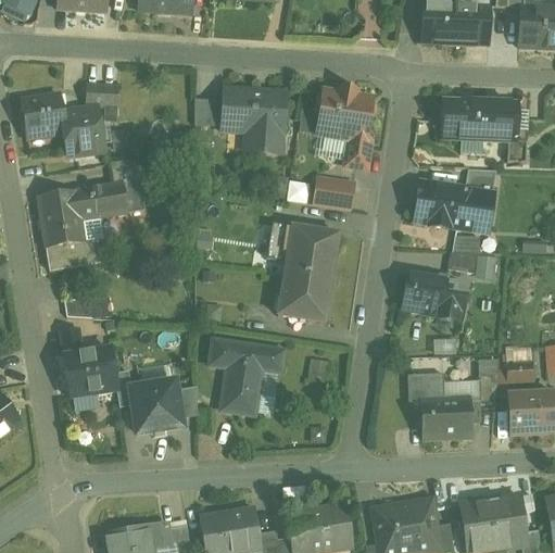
[(32,22),(42,0),(7,0),(3,10),(32,22)]
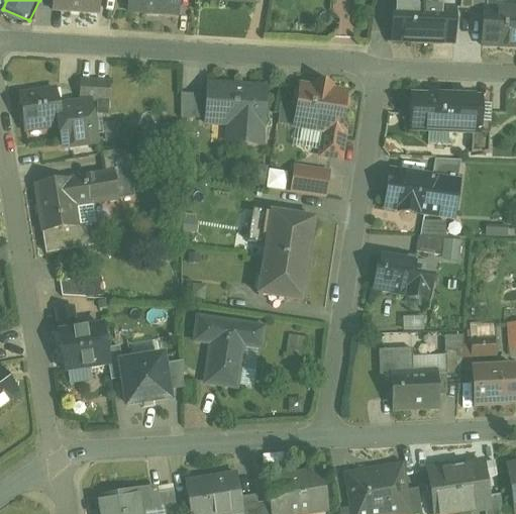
[(53,0),(52,8),(54,8),(54,7),(77,9),(77,10),(98,11),(98,0),(53,0)]
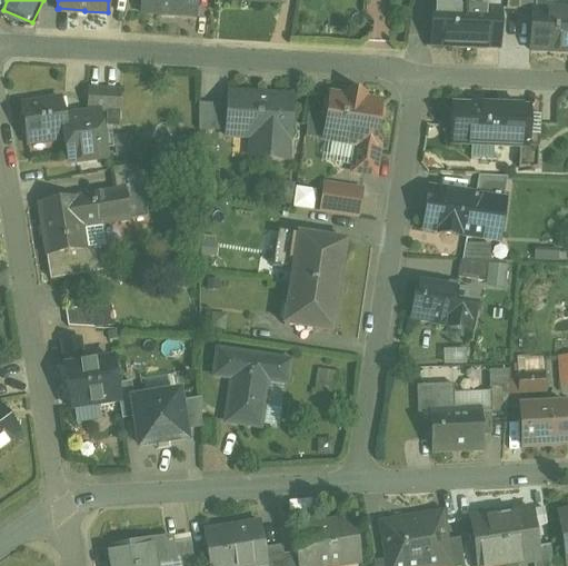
[(140,0),(140,10),(141,10),(193,13),(193,15),(196,15),(196,0),(140,0)]
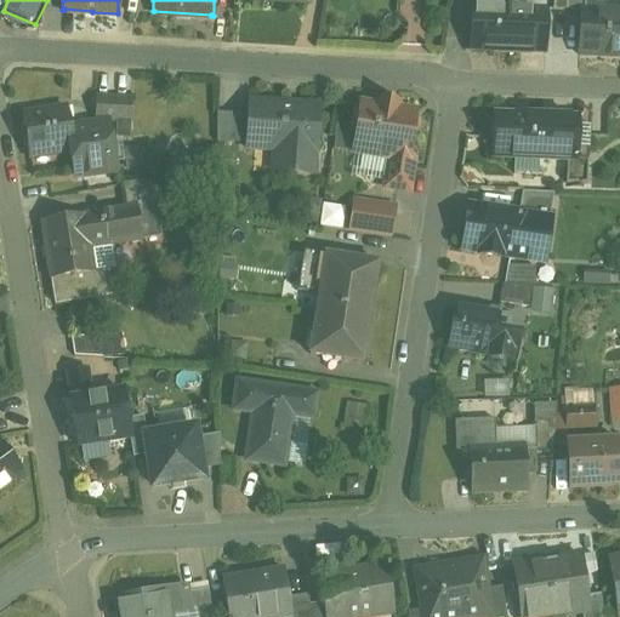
[(494,0),(494,5),(472,4),(470,49),(491,49),(491,50),(545,52),(546,7),(517,6),(517,0),(494,0)]
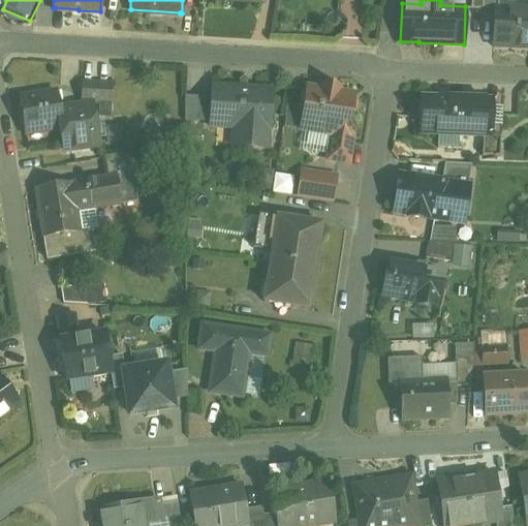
[(470,0),(470,7),(483,9),(484,0),(470,0)]
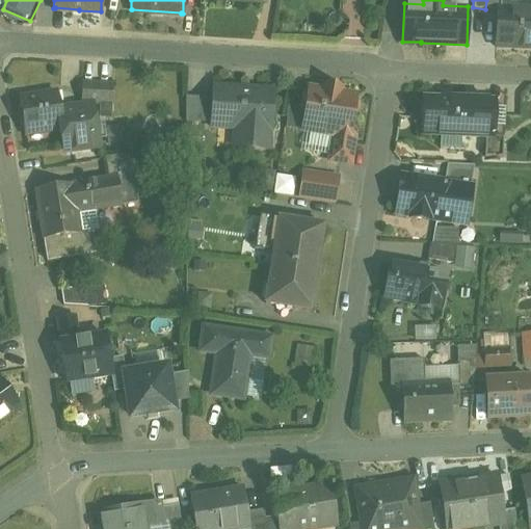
[(486,0),(485,9),(496,10),(497,9),(500,9),(500,0),(486,0)]
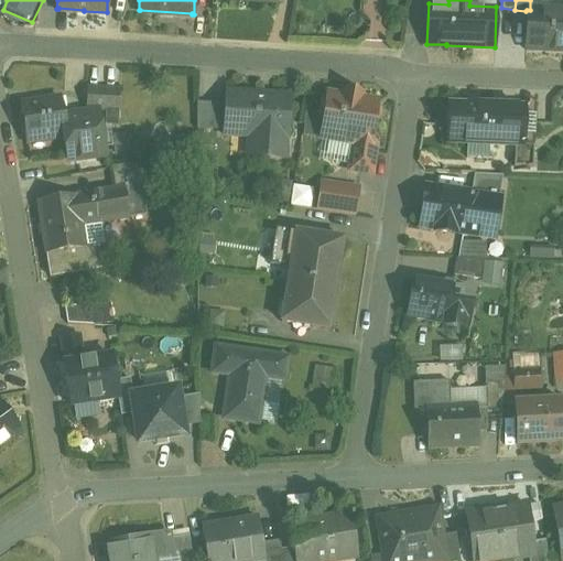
[(562,10),(530,10),(527,10),(526,11),(524,49),(562,49),(562,10)]
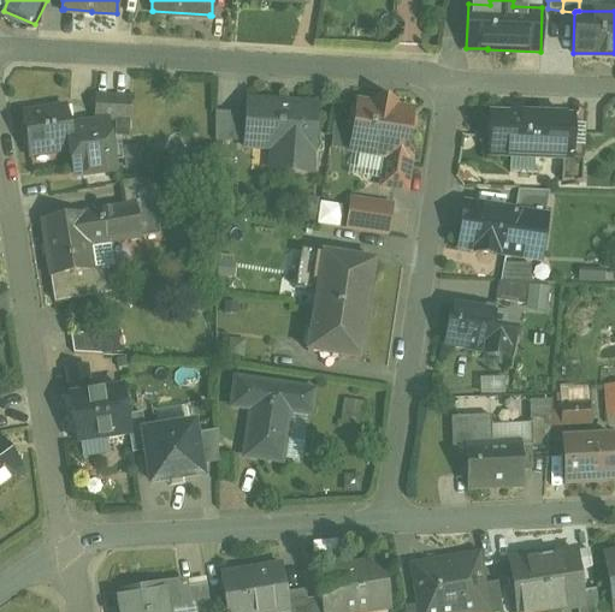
[(130,96),(95,94),(94,116),(129,118),(130,96)]
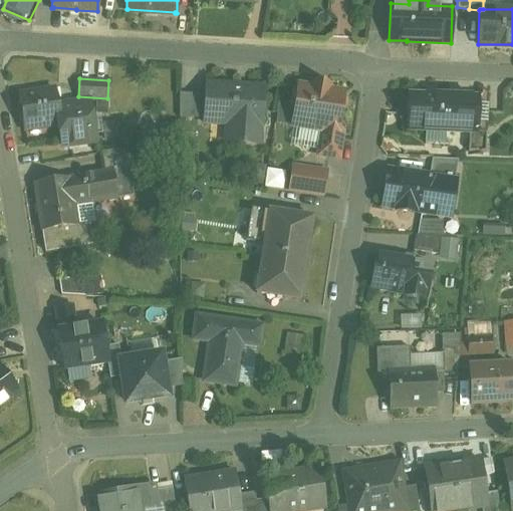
[(328,83),(313,81),(312,86),(298,84),(292,89),(290,103),(298,114),(296,125),(322,130),(318,154),(337,156),(341,131),(336,130),(339,108),(345,104),(346,96),(342,90),(327,88),(328,83)]
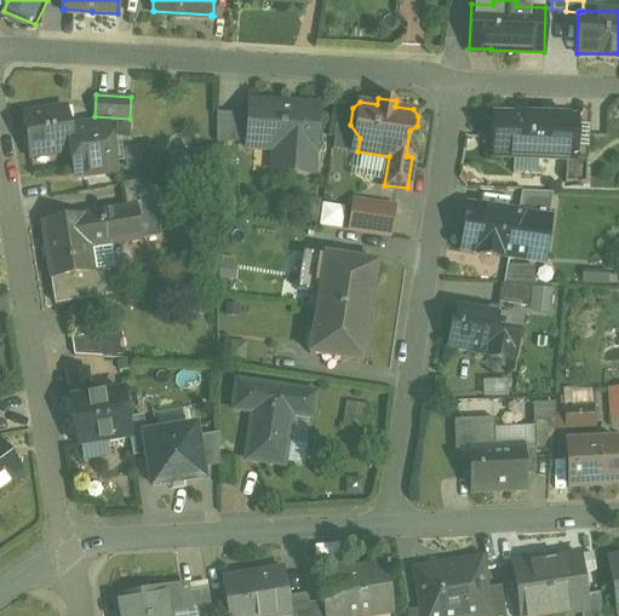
[(287,102),(250,99),(248,111),(247,140),(247,145),(288,148),(287,170),(313,172),(316,107),(287,105),(287,102)]
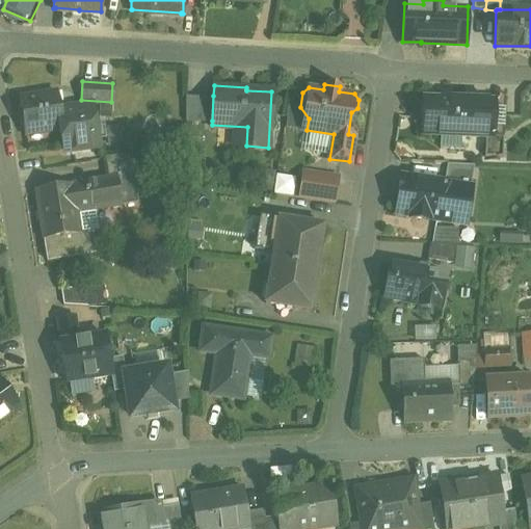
[(91,104),(59,108),(56,89),(20,96),(26,133),(28,133),(28,131),(59,126),(59,128),(60,128),(64,149),(98,143),(91,104)]
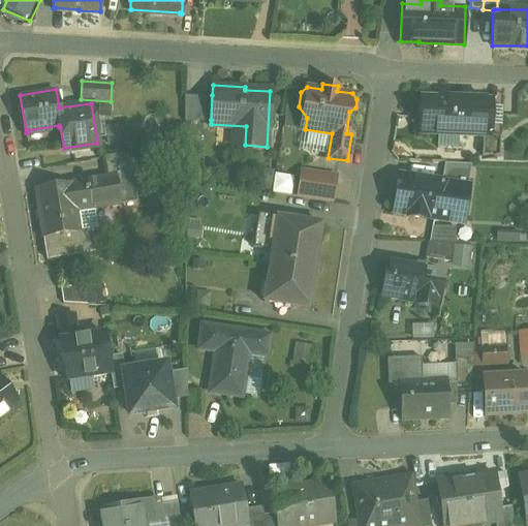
[(212,95),(184,94),(184,119),(211,120),(212,95)]
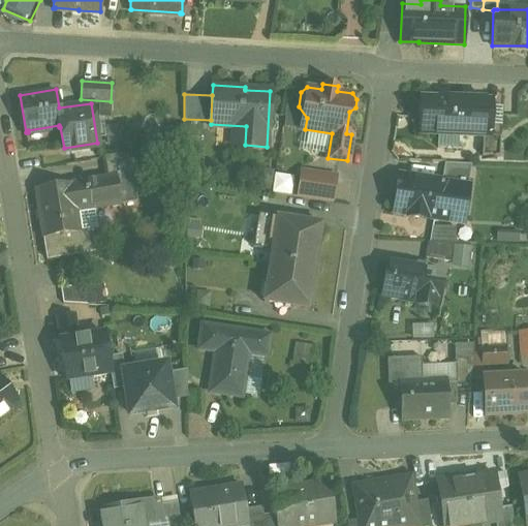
[(501,104),(469,102),(469,98),(451,98),(452,97),(438,96),(438,97),(422,97),(421,102),(417,102),(416,118),(421,118),(420,132),(484,135),(484,128),(500,128),(501,104)]
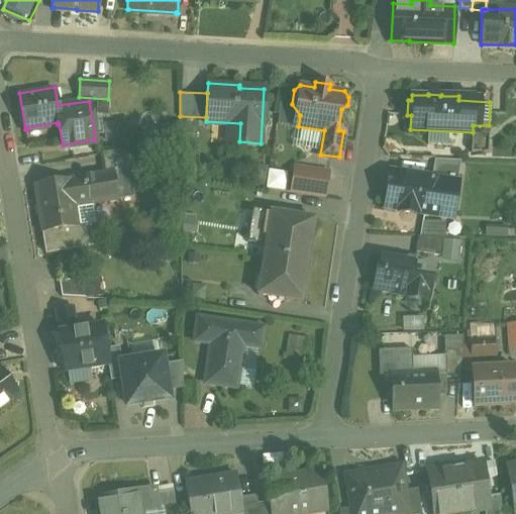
[(489,125),(473,125),(473,132),(472,150),(488,151),(489,125)]
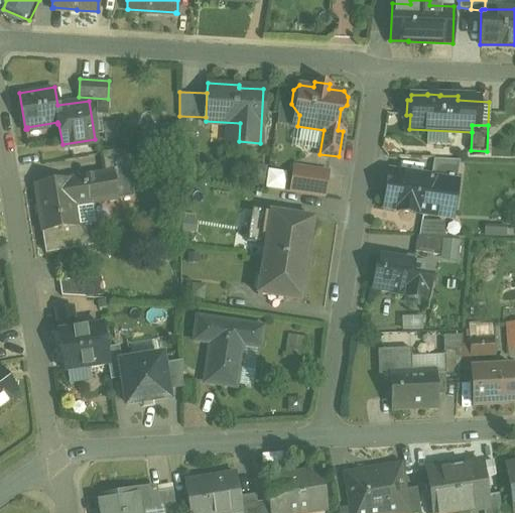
[(268,184),(272,164),(255,161),(252,181),(268,184)]
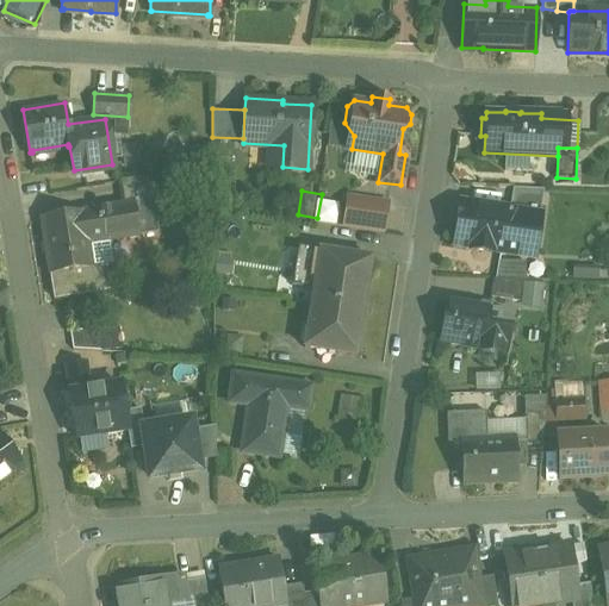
[(389,202),(346,197),(342,224),(384,231),(389,202)]
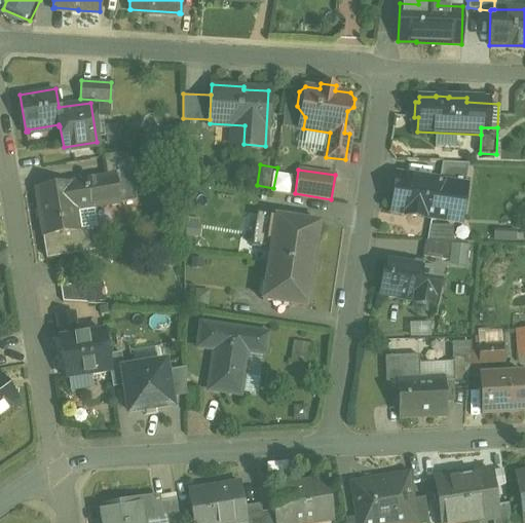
[(115,175),(73,182),(77,207),(119,200),(115,175)]
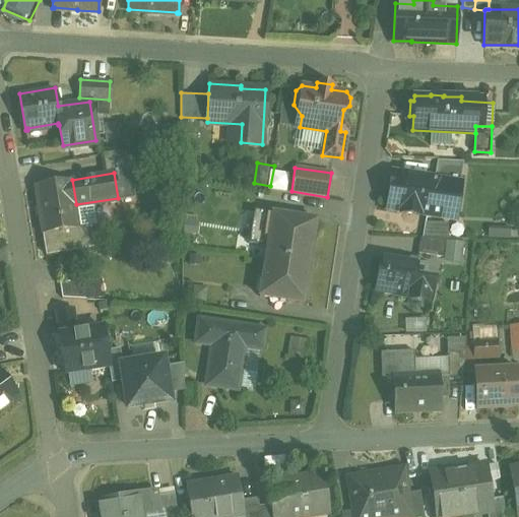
[(435,179),(393,173),(388,207),(429,213),(435,179)]
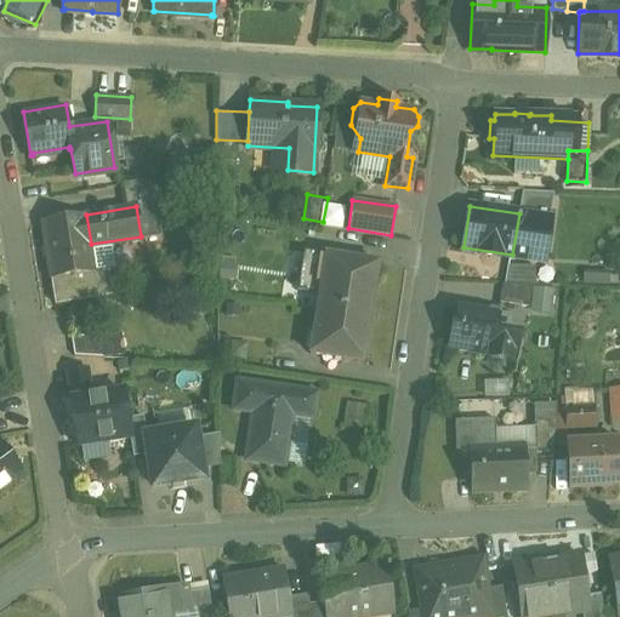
[(86,213),(43,221),(55,302),(112,293),(108,266),(95,268),(91,244),(86,215),(86,213)]
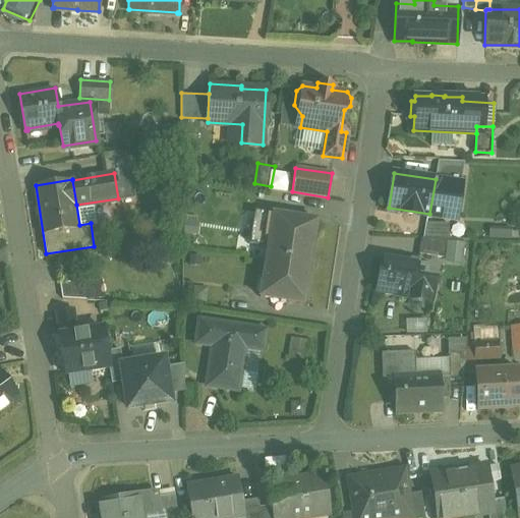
[(233,197),(213,194),(211,206),(231,208),(233,197)]
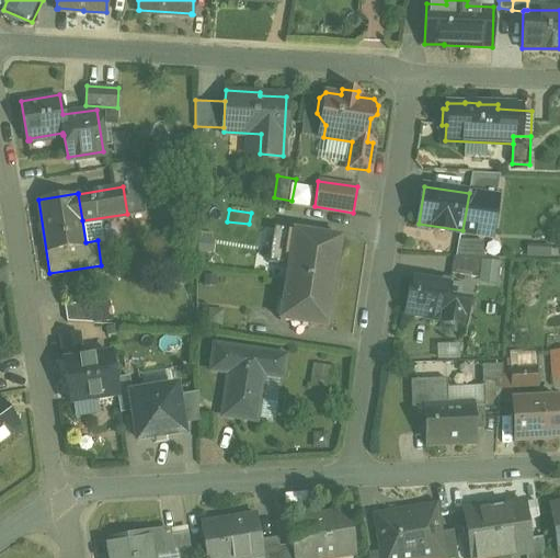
[(341,237),(273,226),(267,261),(287,263),(280,318),(327,326),(341,237)]
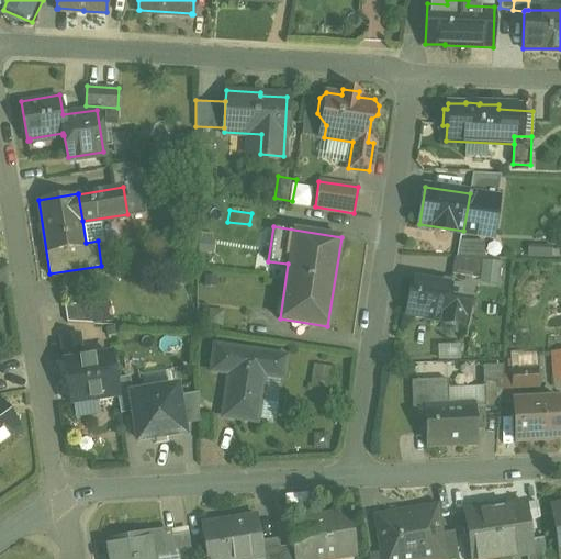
[(451,283),(412,277),(406,312),(426,315),(426,316),(446,320),(451,283)]
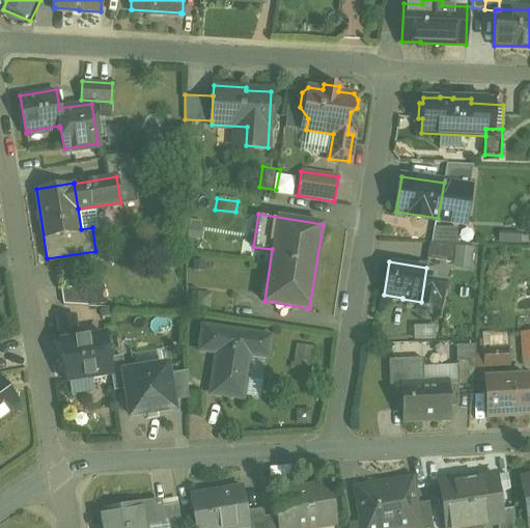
[(109,282),(66,284),(67,304),(110,302),(109,282)]
